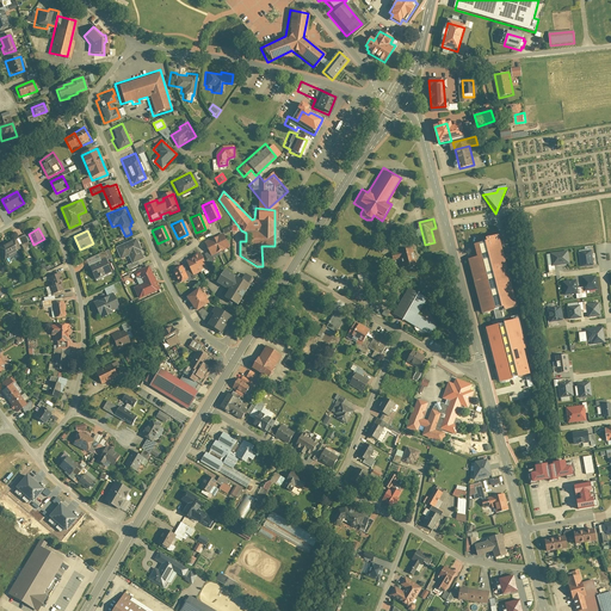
[(213,257),(229,248),(224,235),(207,244),(213,257)]
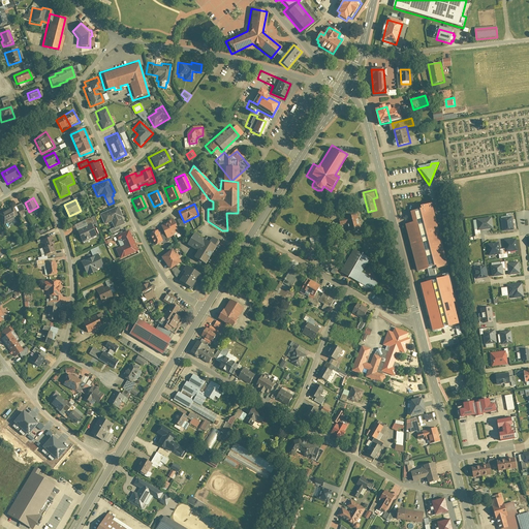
[(100,214),(105,224),(105,225),(113,222),(116,228),(125,224),(122,218),(124,217),(119,206),(100,214)]
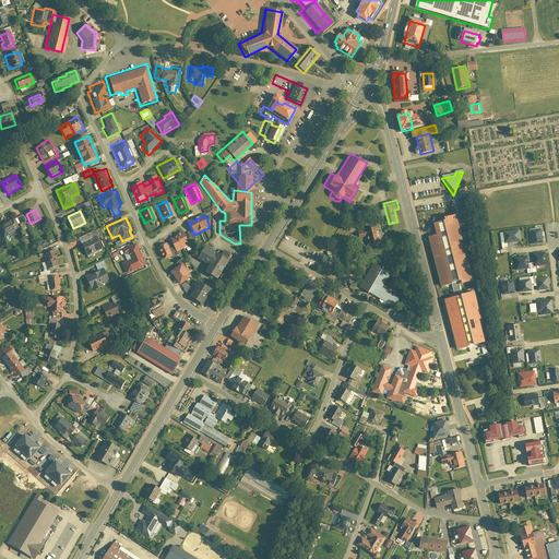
[(21,229),(15,218),(0,225),(0,227),(6,238),(21,229)]
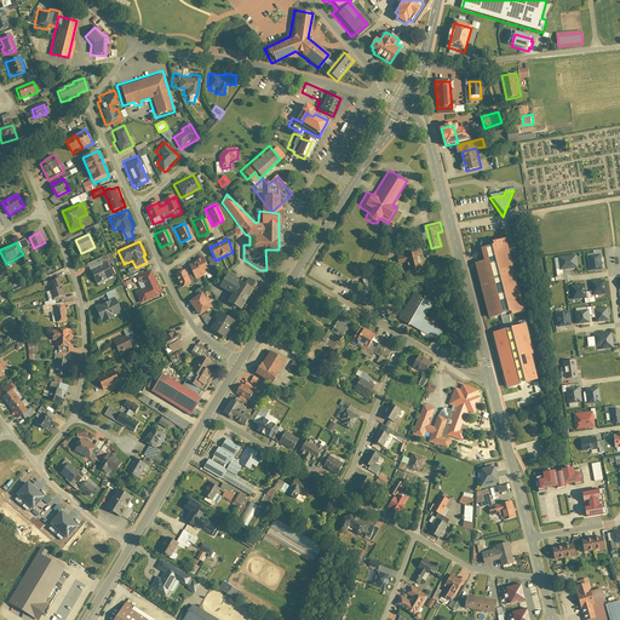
[(477,265),(492,325),(509,320),(524,316),(505,244),(481,251),(484,264),(477,265)]
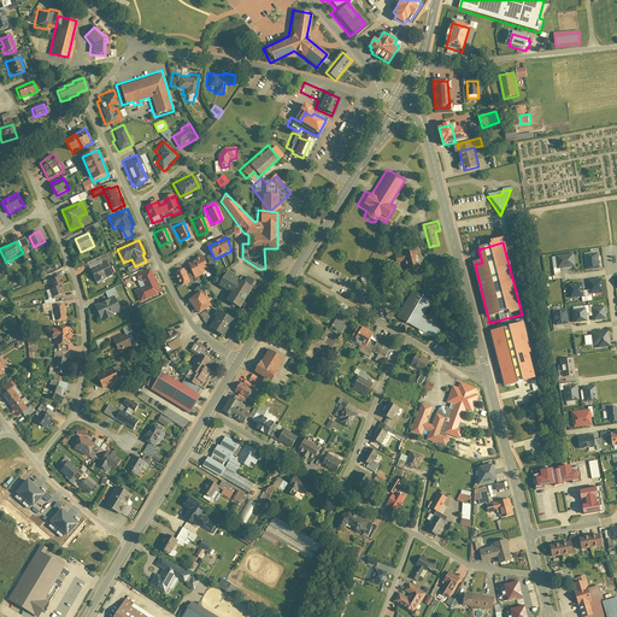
[(409,271),(423,268),(418,251),(400,256),(401,262),(406,260),(409,271)]
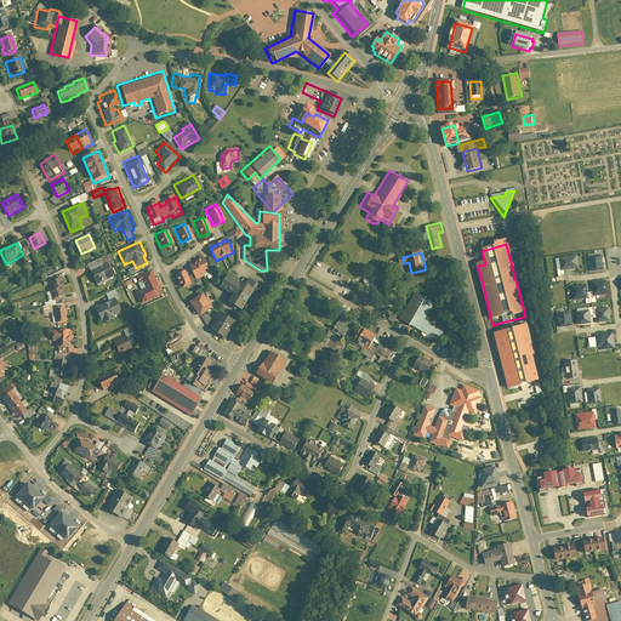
[(97,285),(115,278),(110,263),(115,262),(112,254),(100,258),(102,265),(91,269),(97,285)]
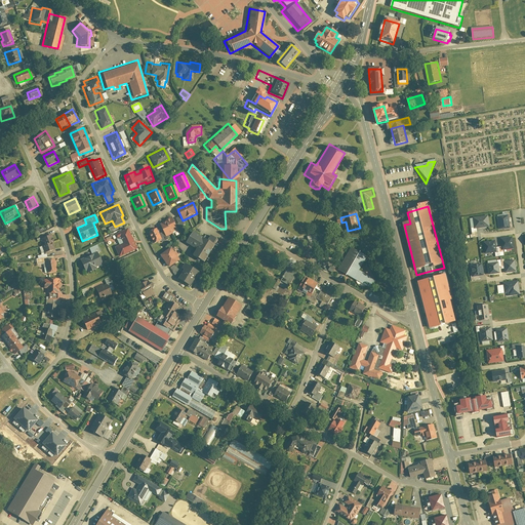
[(477,229),(490,227),(488,214),(475,216),(477,229)]
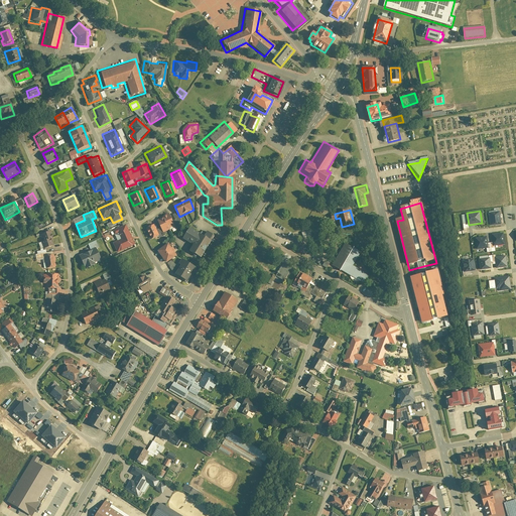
[(492,226),(502,224),(500,211),(490,213),(492,226)]
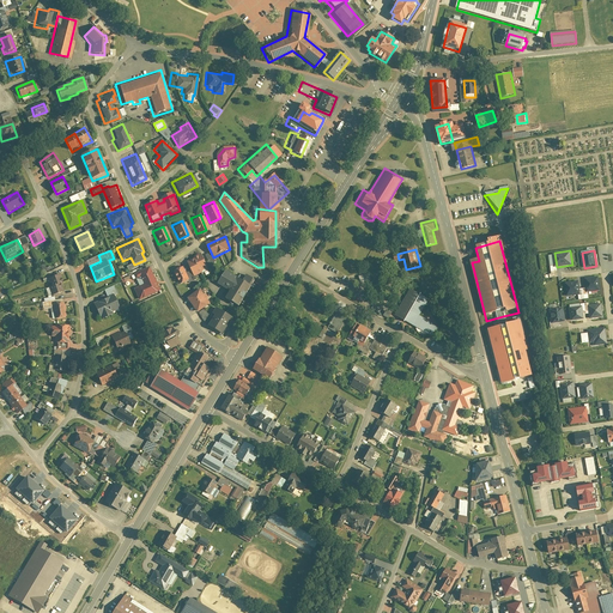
[(194,259),(195,261),(200,272),(207,268),(201,256),(194,259)]
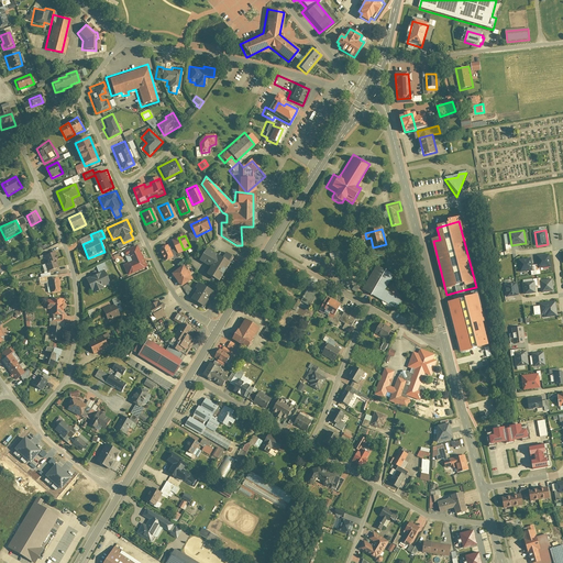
[(179,240),(173,242),(178,253),(185,251),(184,250),(179,240)]
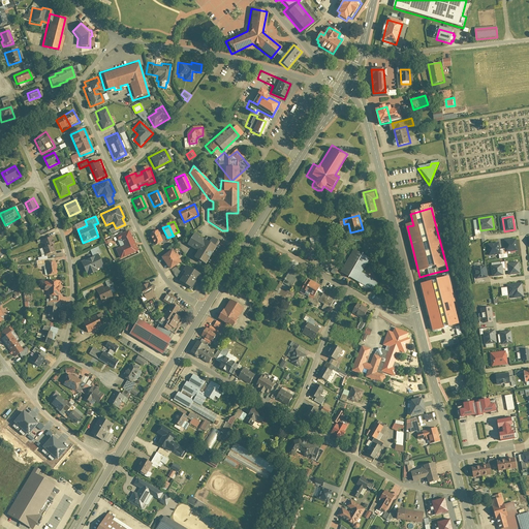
[(114,243),(119,241),(123,239),(126,247),(117,250),(121,258),(139,250),(131,230),(112,239),(114,243)]
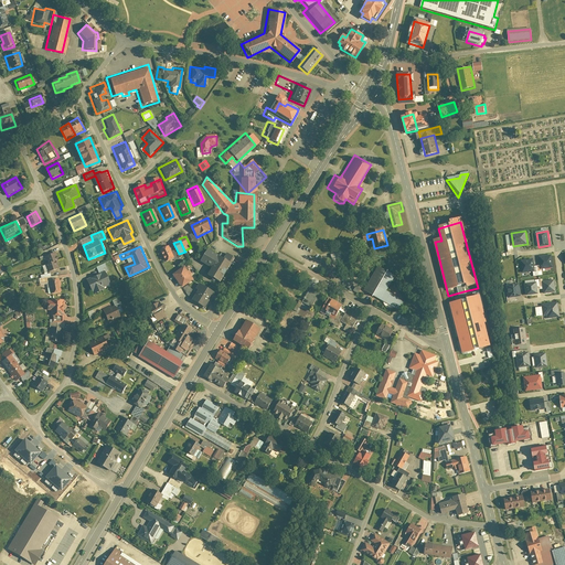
[(167,262),(173,258),(168,247),(161,251),(167,262)]
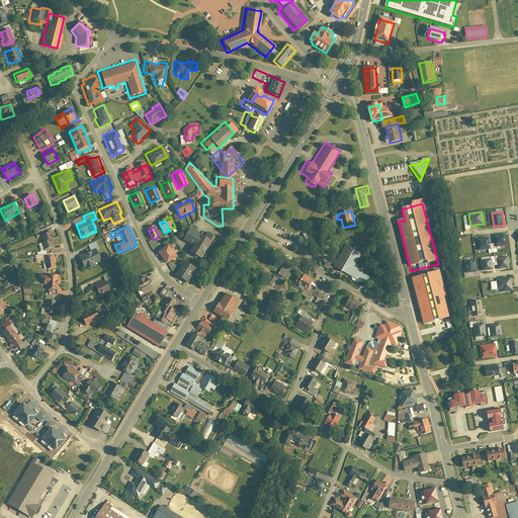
[(187,229),(180,241),(190,247),(187,253),(198,259),(211,237),(204,233),(202,237),(200,236),(187,229)]
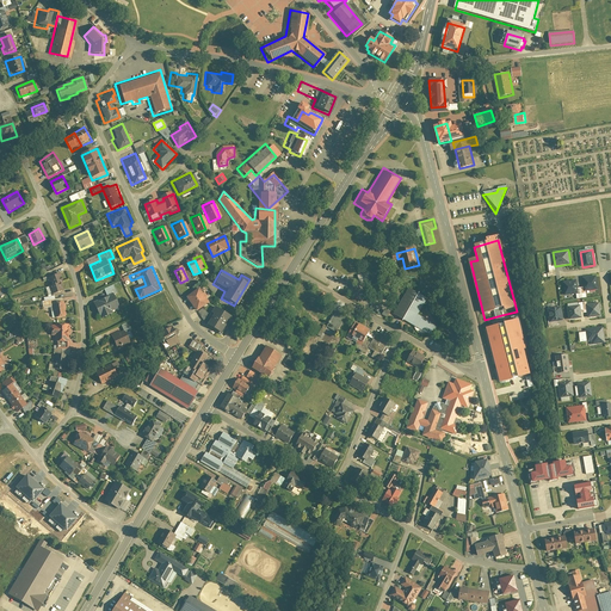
[(62,273),(49,278),(51,285),(50,287),(53,295),(66,290),(62,283),(65,282),(62,273)]
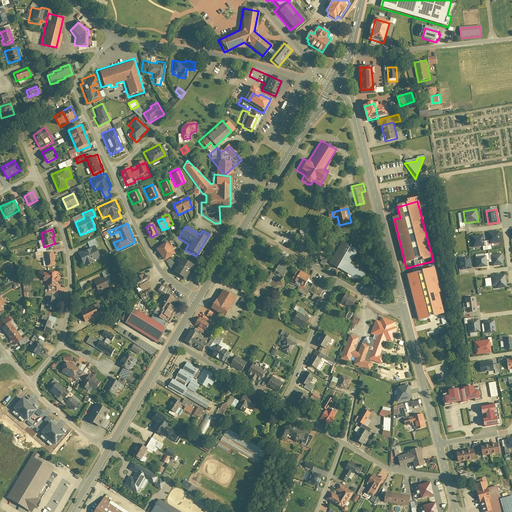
[(489,233),(491,245),(503,243),(502,231),(489,233)]
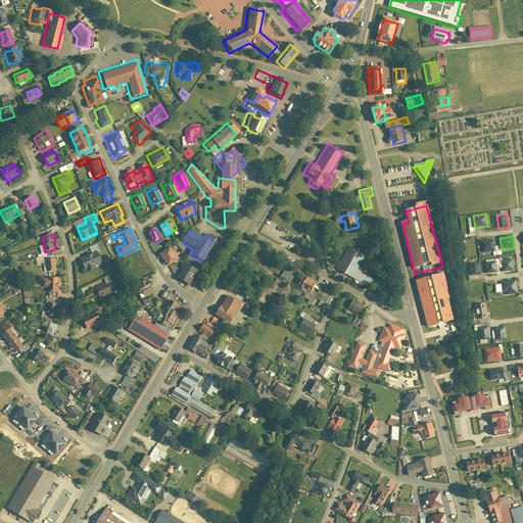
[(482,239),(484,253),(496,251),(494,237),(482,239)]
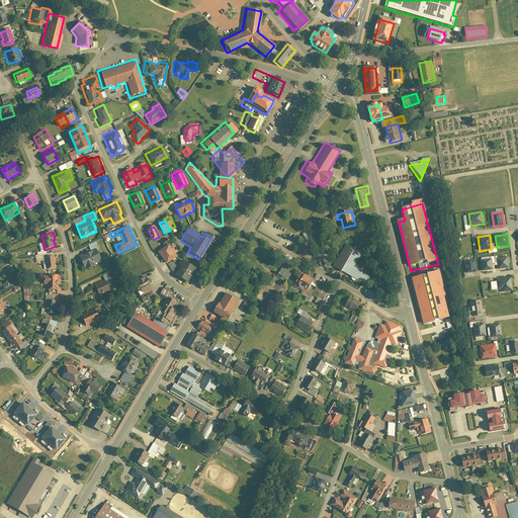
[(96,264),(102,261),(103,261),(98,250),(101,249),(98,242),(88,246),(90,251),(78,255),(85,272),(97,267),(96,264)]
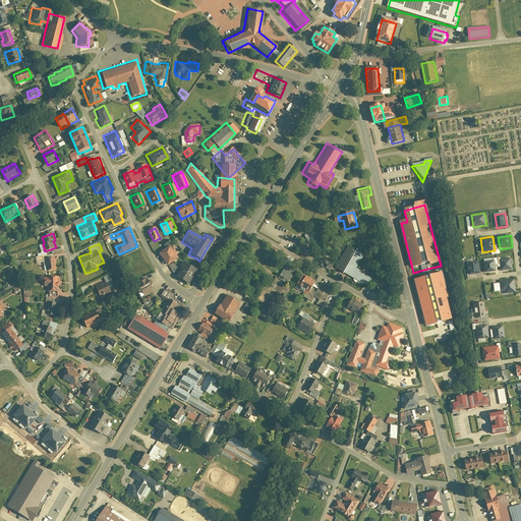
[(164,266),(174,258),(171,254),(174,252),(172,249),(170,250),(167,245),(156,253),(164,266)]
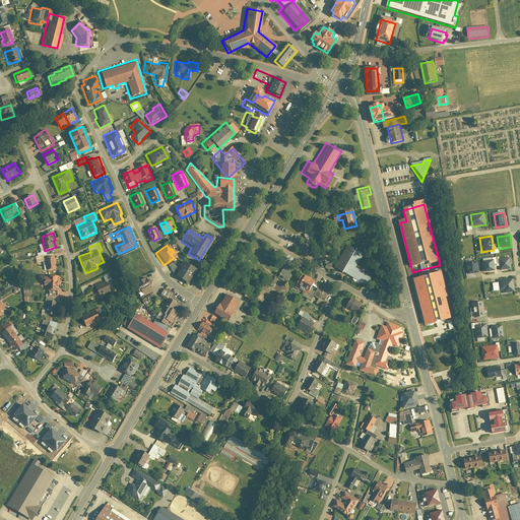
[(365,254),(349,245),(336,268),(368,286),(374,277),(356,267),(365,254)]
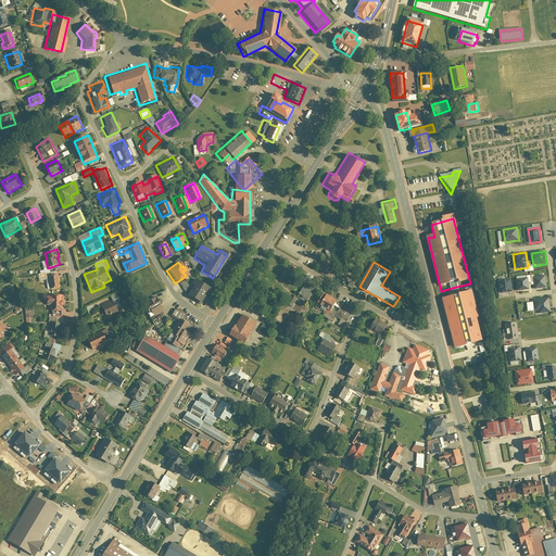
[(62,288),(60,274),(49,276),(51,289),(62,288)]
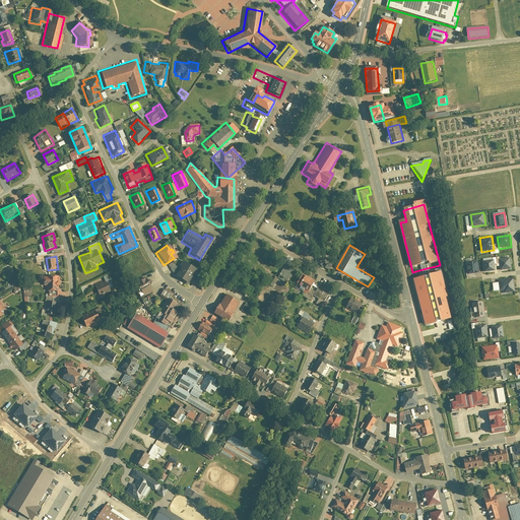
[(503,270),(513,268),(511,257),(501,259),(503,270)]
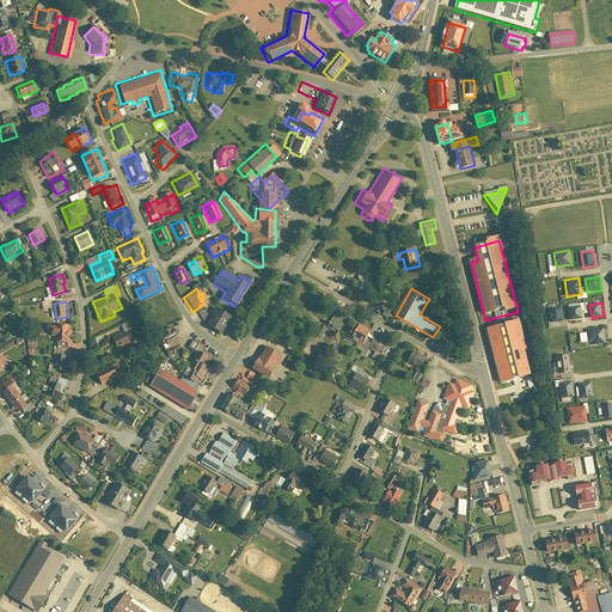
[(206,324),(218,332),(228,317),(212,305),(206,312),(210,316),(206,324)]
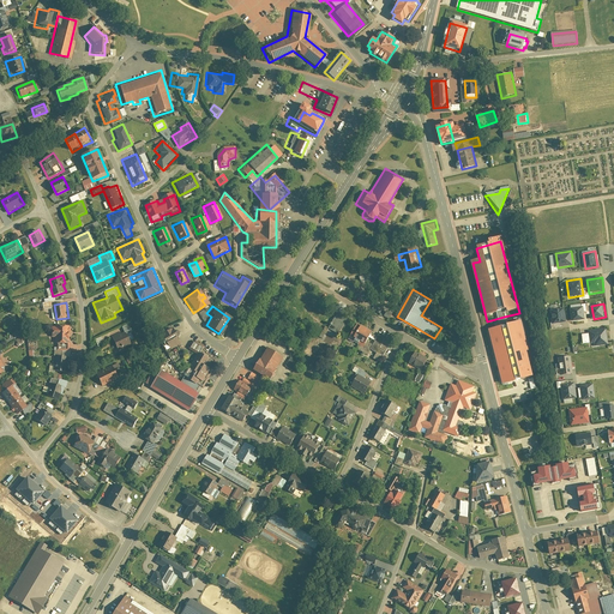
[(555,324),(567,323),(564,306),(553,308),(555,324)]
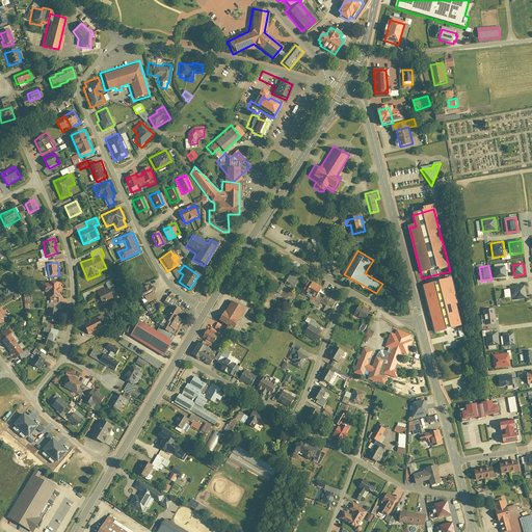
[(286,284),(296,290),(304,274),(295,269),(286,284)]
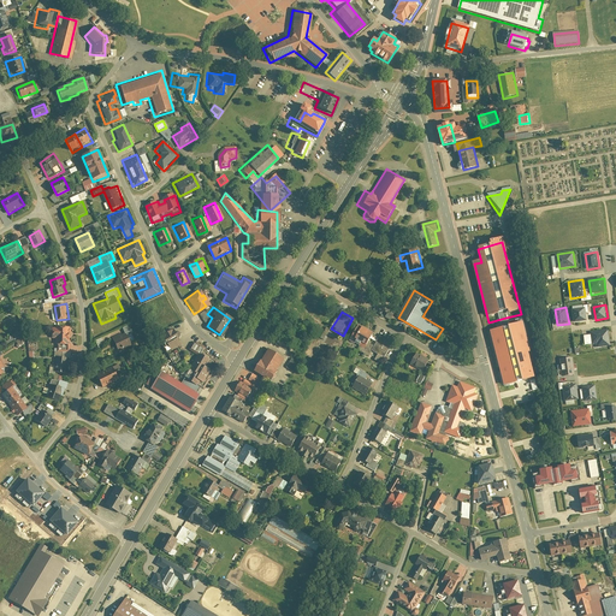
[(350,341),(366,349),(375,333),(365,326),(363,329),(359,326),(350,341)]
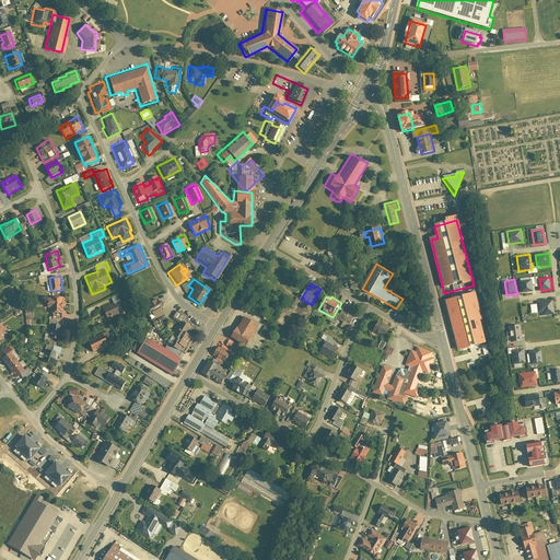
[(65,298),(51,298),(48,298),(48,307),(50,307),(50,313),(53,313),(53,321),(65,321),(65,298)]
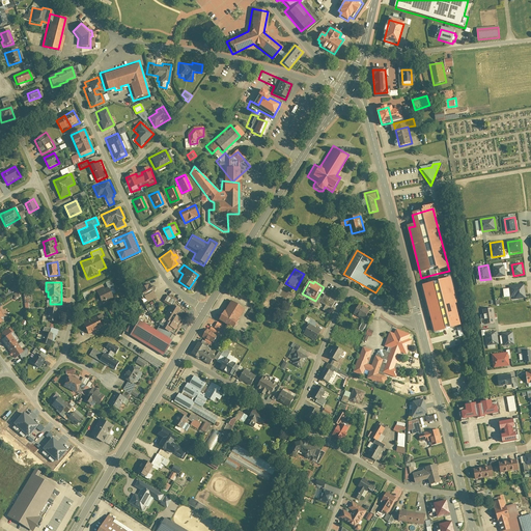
[(282,282),(277,291),(281,294),(286,284),(282,282)]
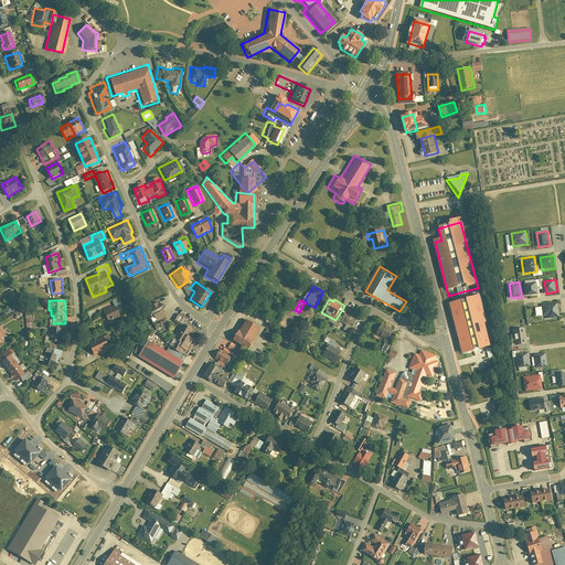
[(545,320),(560,318),(557,300),(543,302),(545,320)]
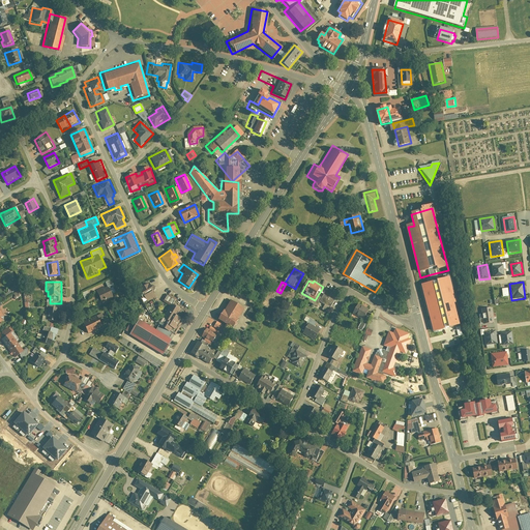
[(151,284),(139,291),(143,298),(145,297),(148,301),(156,296),(154,293),(156,292),(151,284)]
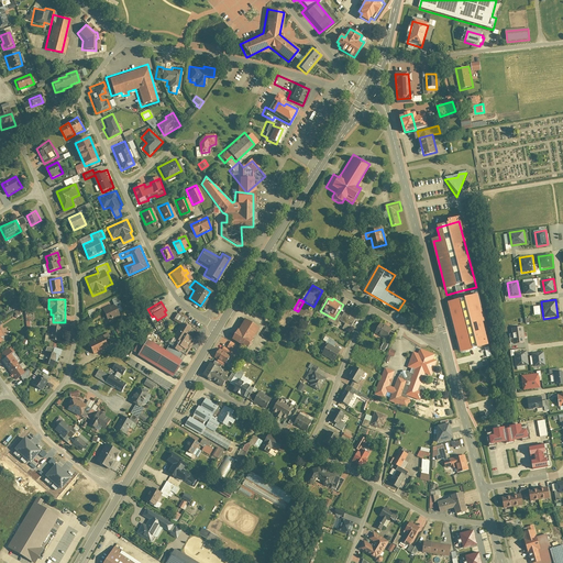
[(111,304),(102,308),(110,324),(122,318),(117,305),(112,307),(111,304)]
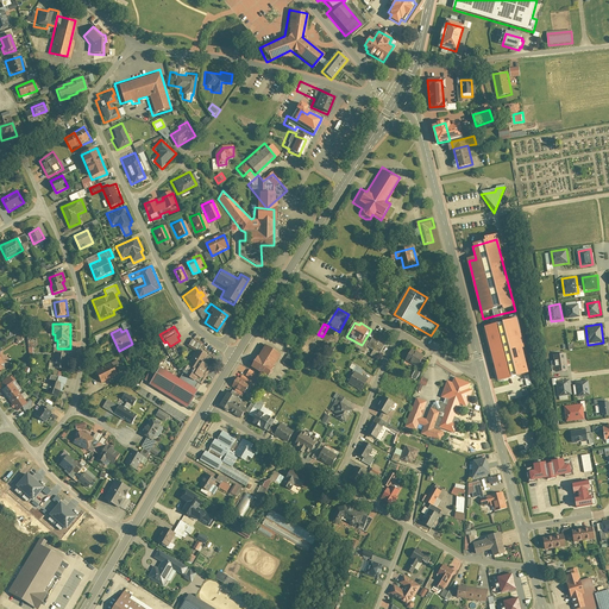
[(377,332),(369,346),(375,350),(371,356),(378,359),(390,339),(377,332)]
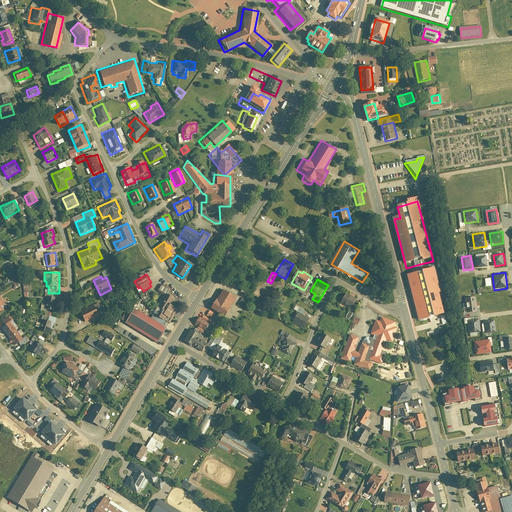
[(165,284),(162,285),(158,292),(165,295),(152,318),(166,327),(169,323),(171,324),(176,315),(175,315),(180,310),(179,309),(183,305),(182,299),(179,298),(180,296),(175,294),(176,293),(172,291),(172,289),(165,284)]
